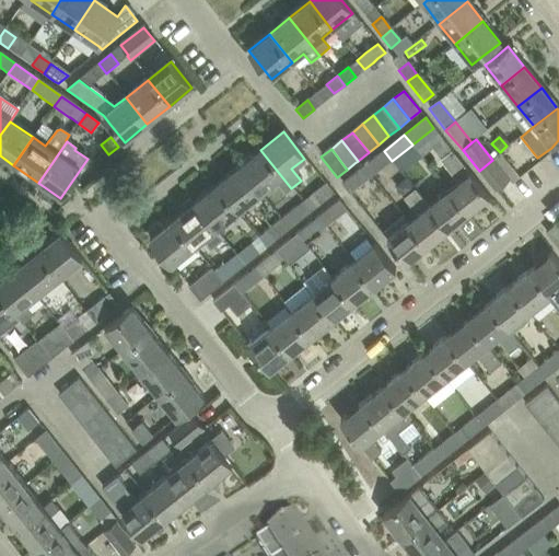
[(259,194),(276,181),(286,194),(291,188),(260,150),(237,168),(259,194)]
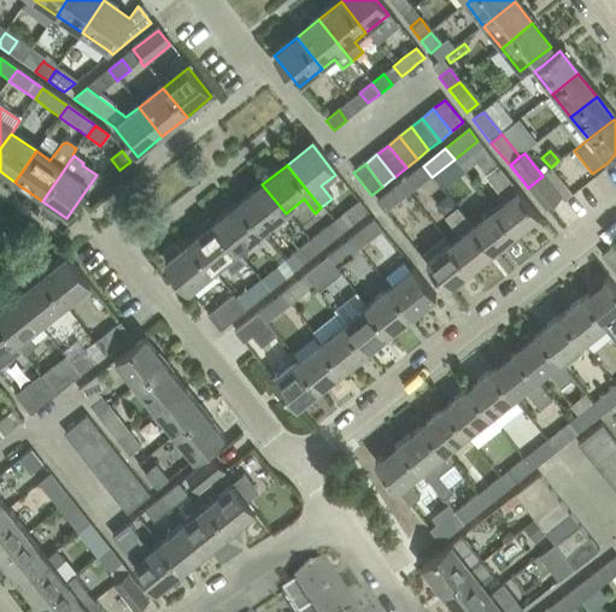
[(494,210),(515,235),(538,217),(523,198),(497,165),(484,175),(505,201),(494,210)]
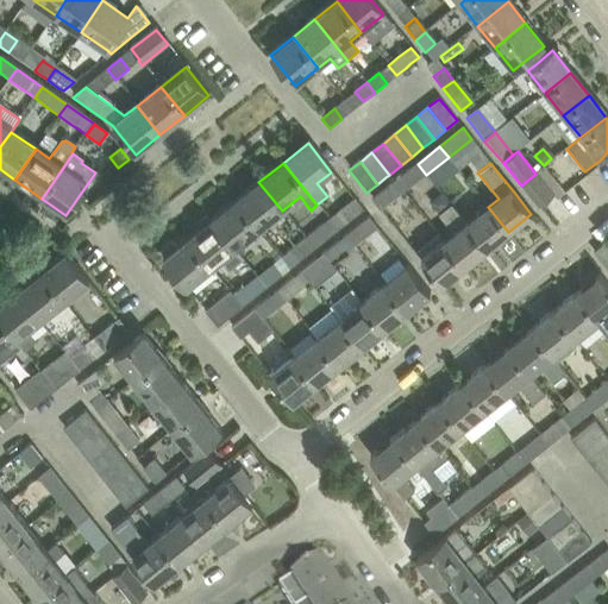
[(395,182),(403,193),(426,175),(418,164),(395,182)]
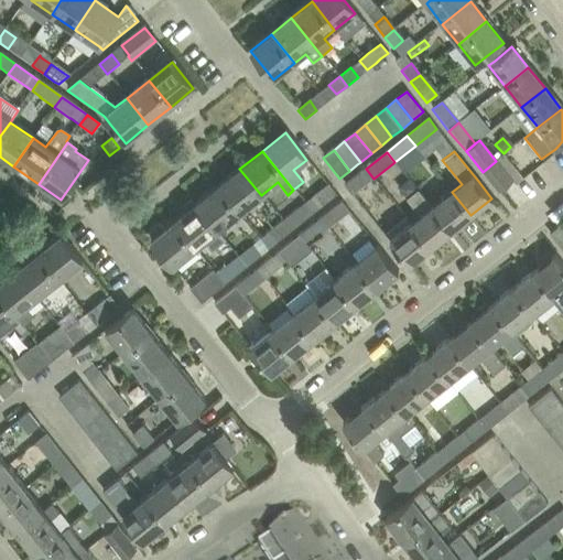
[(499,193),(500,191),(511,183),(512,182),(496,161),(483,172),(485,175),(499,193)]
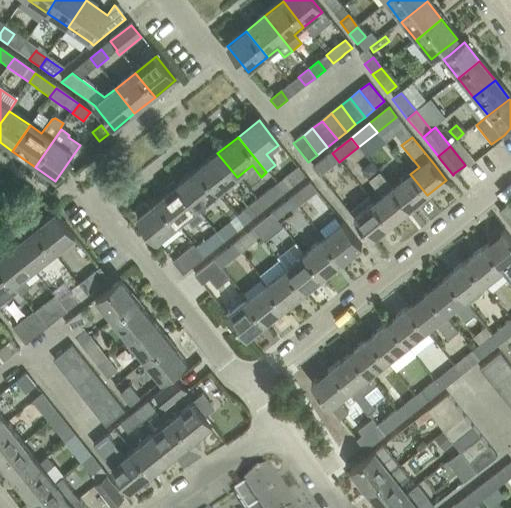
[(217,153),(197,169),(217,194),(237,177),(217,153)]
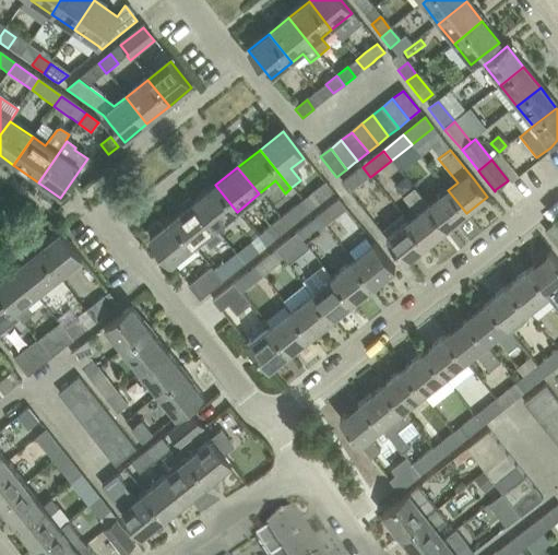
[(363,182),(370,177),(363,167),(341,184),(348,193),(363,182)]
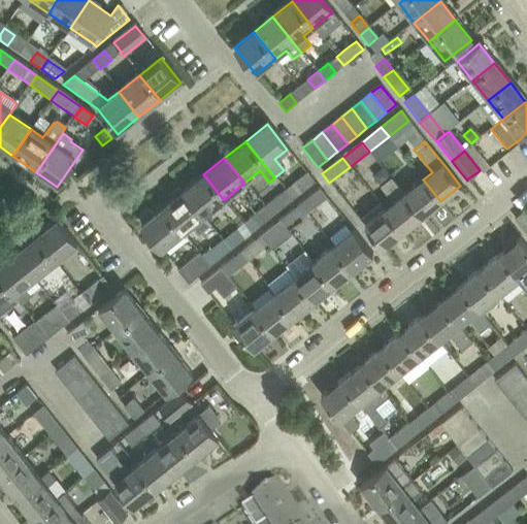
[(203,174),(183,192),(203,217),(224,200),(203,174)]
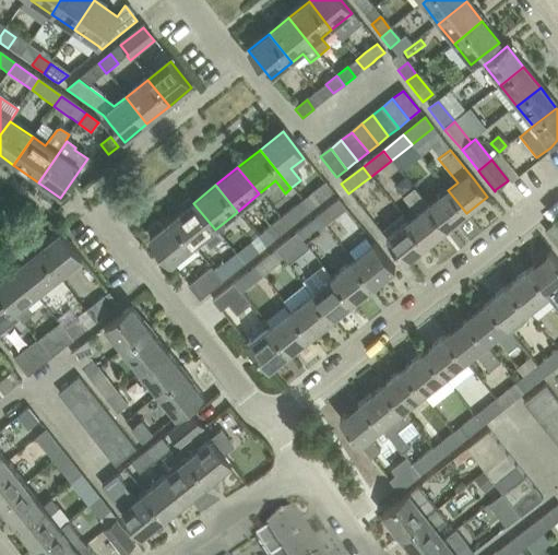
[(333,193),(325,185),(311,196),(303,202),(310,212),(333,193)]
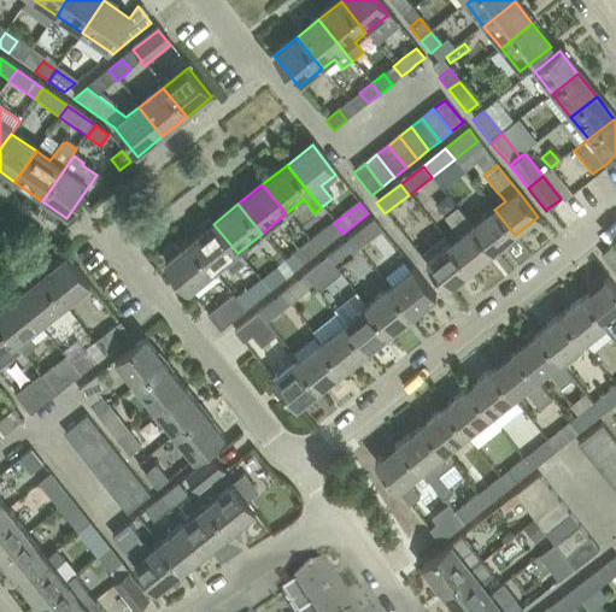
[(444,218),(459,239),(450,246),(469,271),(492,253),(471,228),(457,209),(444,218)]
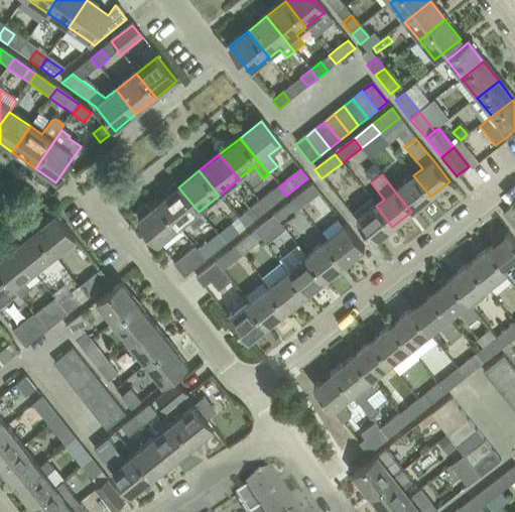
[(430,197),(413,175),(394,190),(411,212),(430,197)]
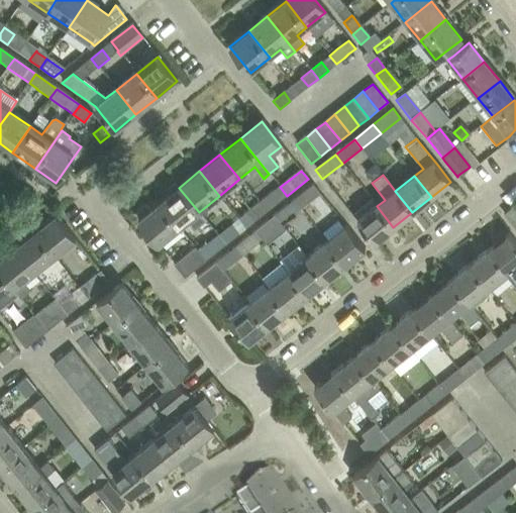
[(168,196),(159,204),(179,228),(186,222),(194,231),(206,221),(199,212),(179,188),(178,189),(175,185),(166,193),(168,196)]
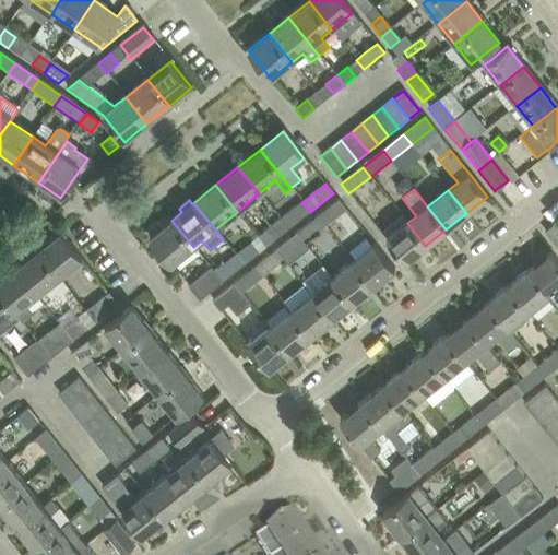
[(329,208),(317,217),(325,227),(337,217),(329,208)]
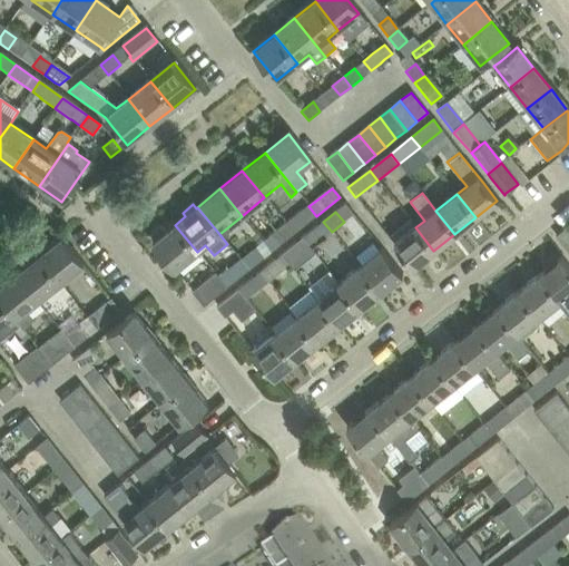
[(300,213),(286,224),(294,234),(307,223),(300,213)]
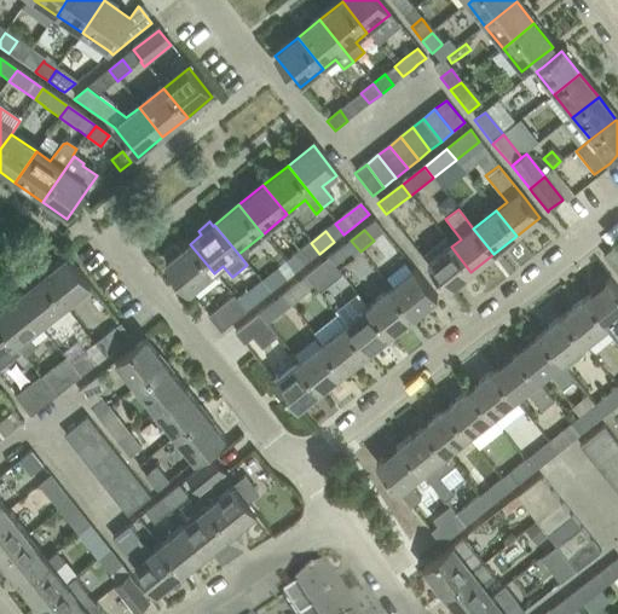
[(304,267),(319,254),(311,243),(294,256),(304,267)]
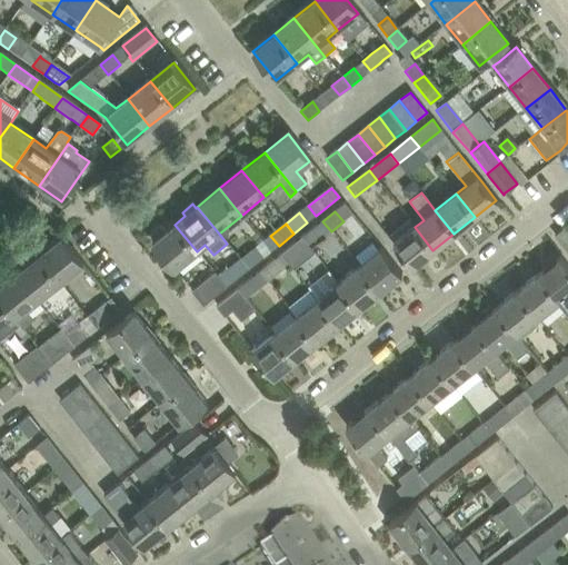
[(151,244),(173,270),(197,251),(175,225),(165,233),(163,230),(159,229),(151,236),(151,239),(152,241),(151,244)]
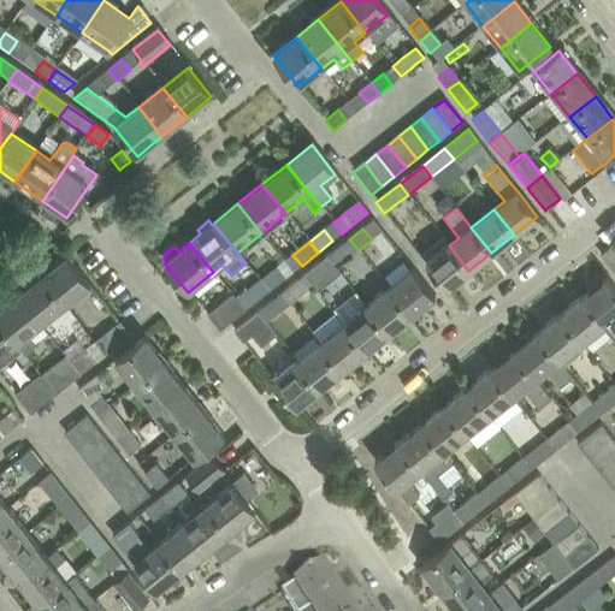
[(425,265),(430,271),(445,290),(468,271),(449,245),(425,265)]
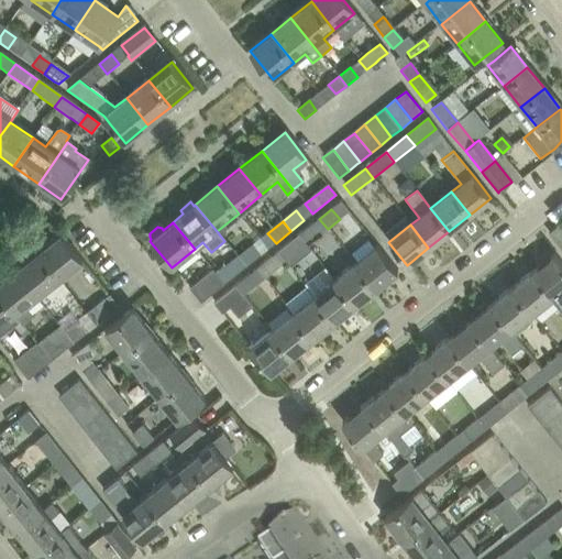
[(312,226),(299,236),(307,245),(320,236),(312,226)]
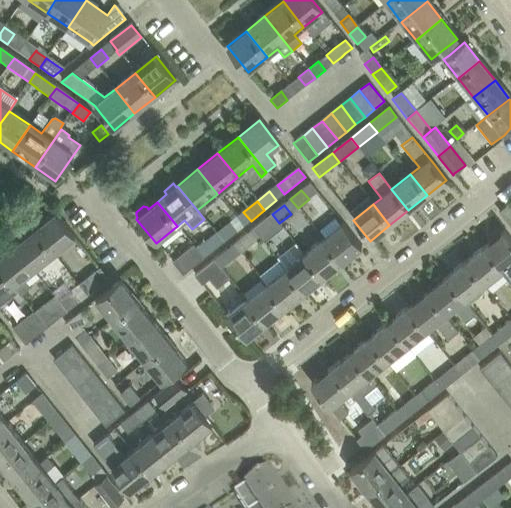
[(498,213),(510,228),(510,210),(507,206),(498,213)]
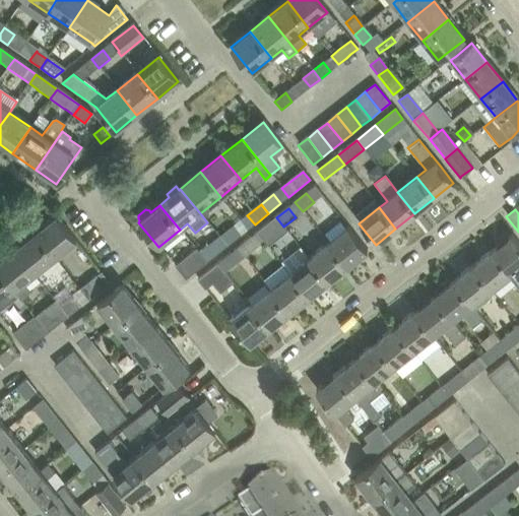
[(55,258),(75,242),(56,216),(35,234),(55,258)]
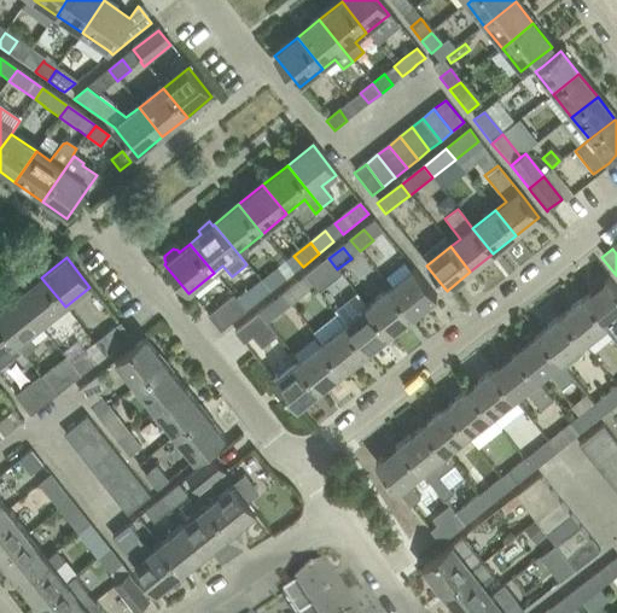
[(329,258),(320,266),(335,282),(341,278),(336,270),(337,269),(329,258)]
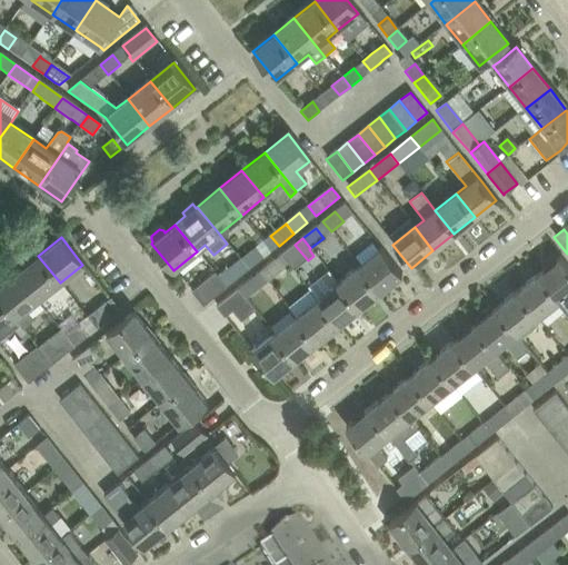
[(248,270),(262,259),(255,249),(240,260),(248,270)]
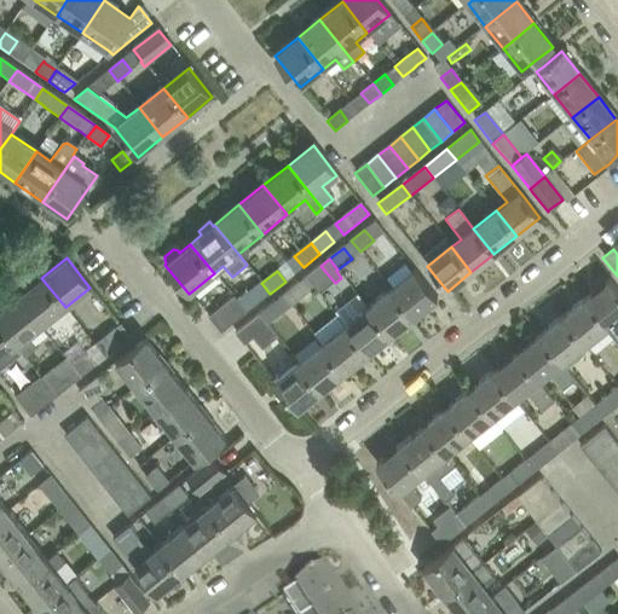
[(414,271),(390,290),(413,319),(437,300),(414,271)]
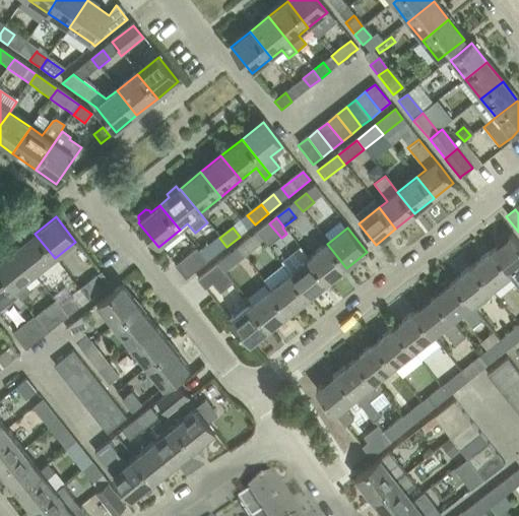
[(35,234),(13,250),(34,275),(55,258),(35,234)]
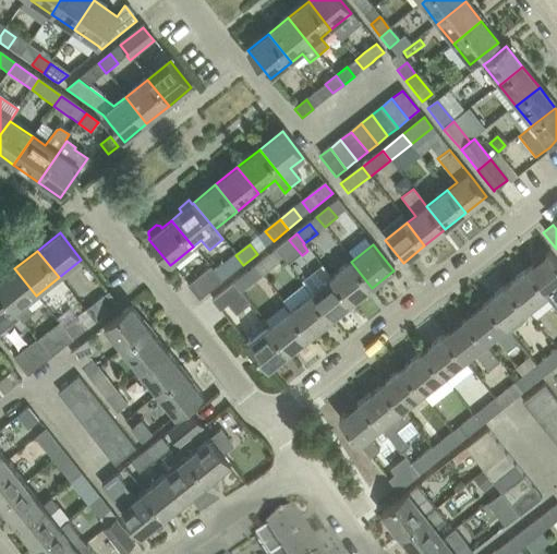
[(548,296),(547,296),(556,306),(556,305),(556,263),(548,253),(529,269),(548,296)]
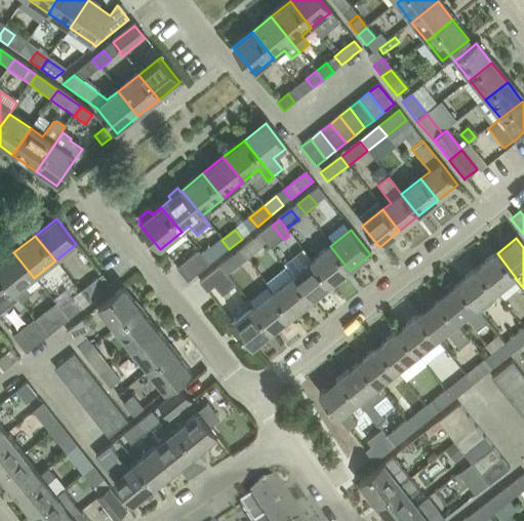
[(208,266),(229,249),(222,240),(208,251),(201,256),(208,266)]
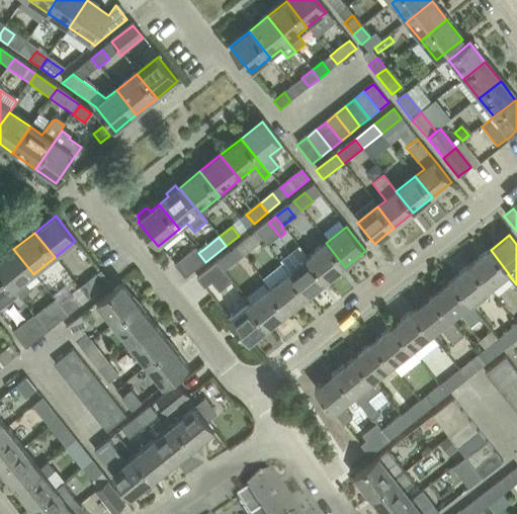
[(250,237),(236,248),(244,258),(257,247),(250,237)]
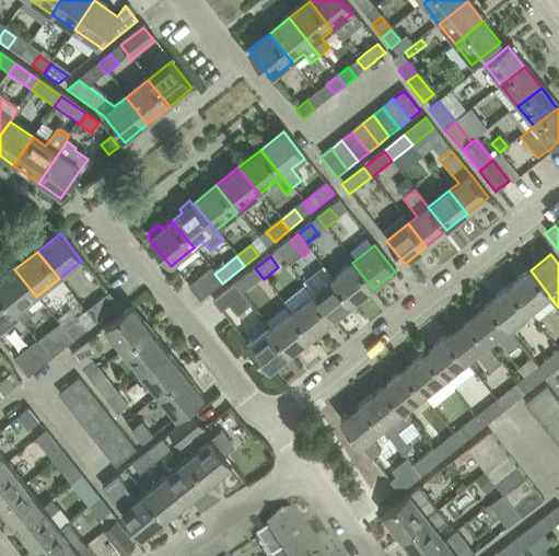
[(353,304),(373,289),(352,263),(333,279),(353,304)]
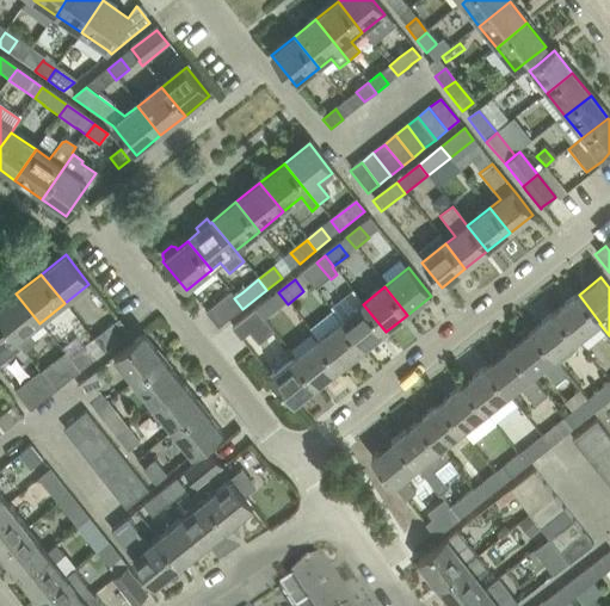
[(16,294),(0,305),(0,322),(20,350),(24,353),(35,345),(26,333),(39,323),(16,294)]
